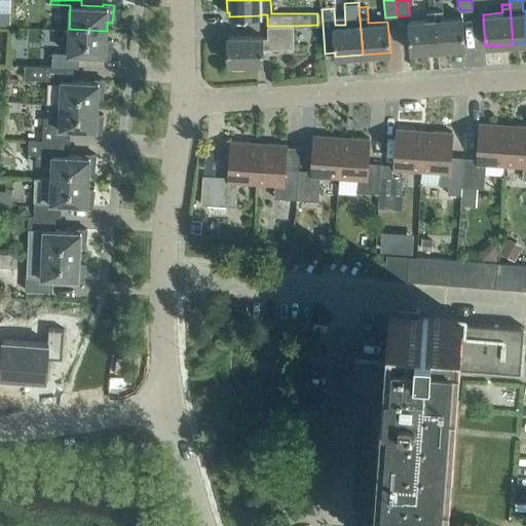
[(438,49),(435,9),(426,10),(427,19),(408,20),(410,51),(438,49)]
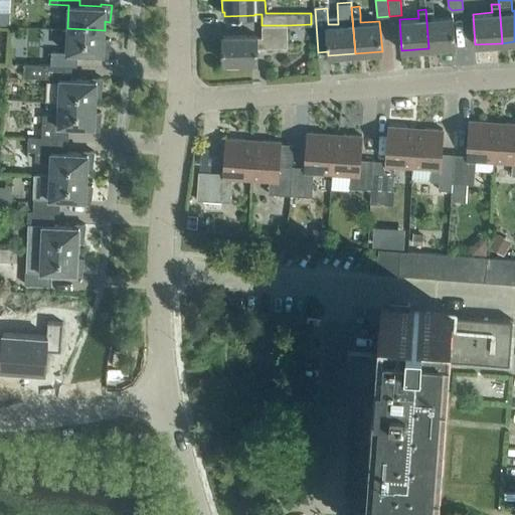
[(434,9),(425,9),(428,48),(456,46),(453,15),(434,16),(434,9)]
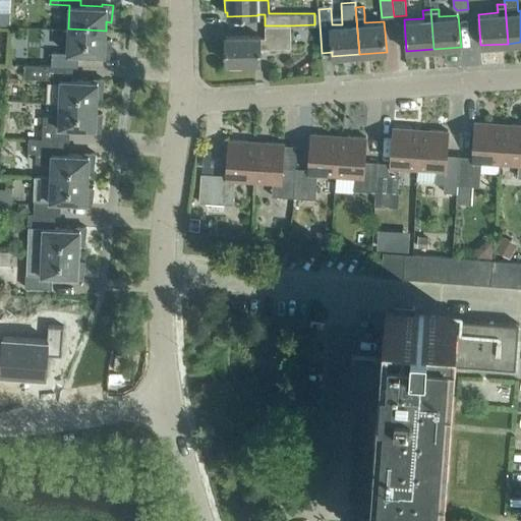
[(0,24),(10,25),(10,12),(0,11),(0,24)]
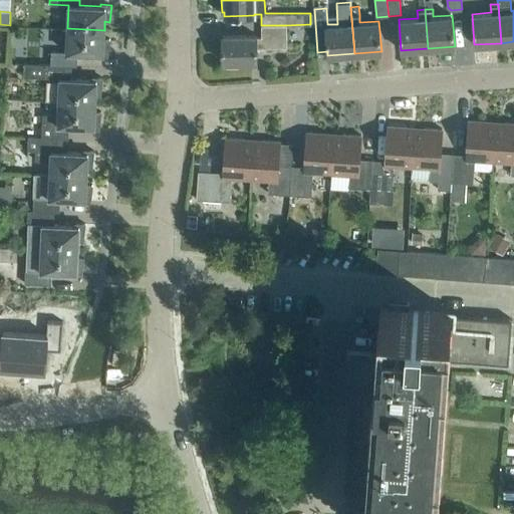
[(257,61),(256,48),(287,47),(286,25),(261,25),(262,37),(256,37),(256,35),(222,35),(223,61),(257,61)]
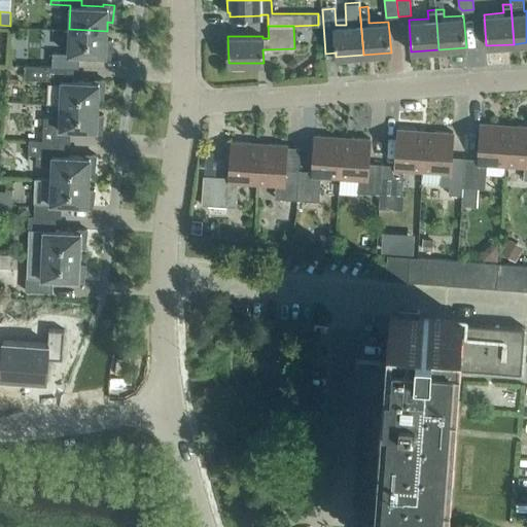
[(110,57),(112,39),(106,39),(107,31),(69,29),(68,53),(53,51),(51,66),(73,67),(78,67),(79,54),(101,55),(101,57),(110,57)]
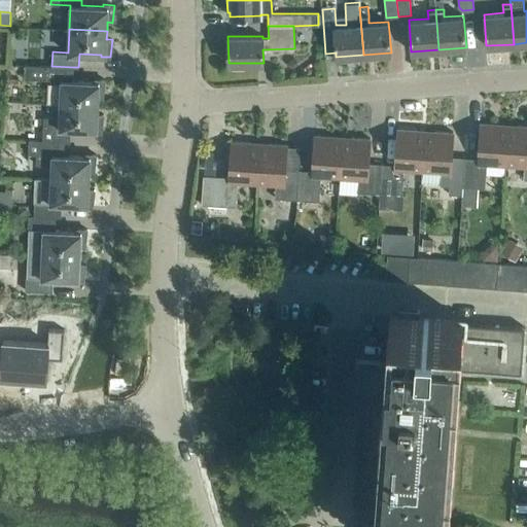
[(103,97),(105,79),(94,79),(94,81),(73,80),(73,67),(51,66),(26,64),(25,78),(50,79),(50,85),(55,90),(54,103),(60,103),(60,104),(98,105),(99,97),(103,97)]
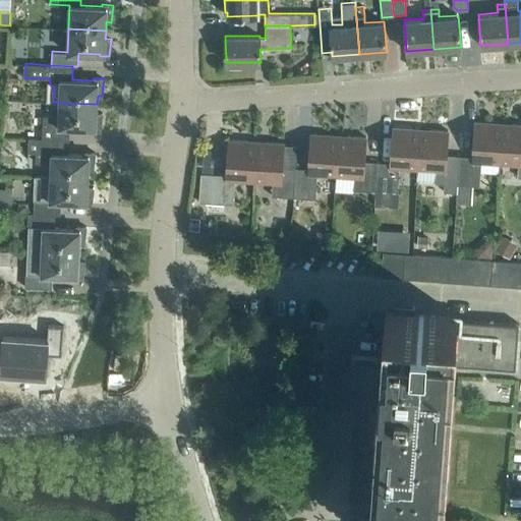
[(101,130),(103,113),(97,113),(97,104),(59,103),(59,116),(43,115),(42,138),(63,140),(69,140),(69,127),(91,128),(91,130),(101,130)]
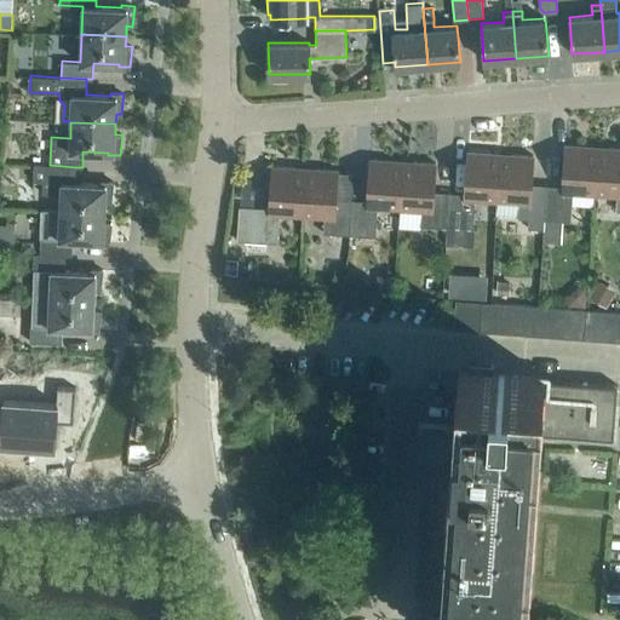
[(595,196),(598,145),(566,144),(563,185),(547,185),(545,222),(572,223),(573,195),(595,196)]
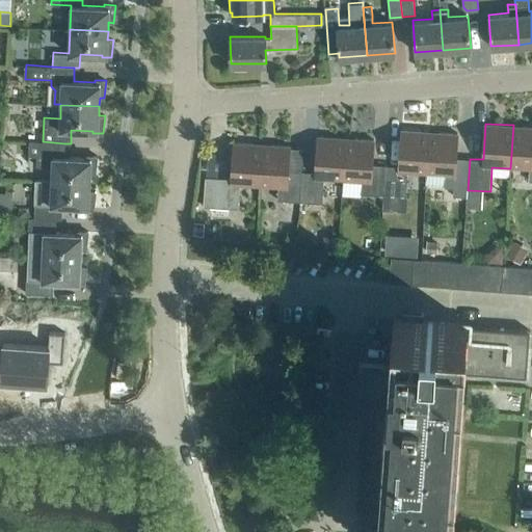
[(531,182),(531,126),(513,125),(510,168),(530,169),(529,182),(531,182)]
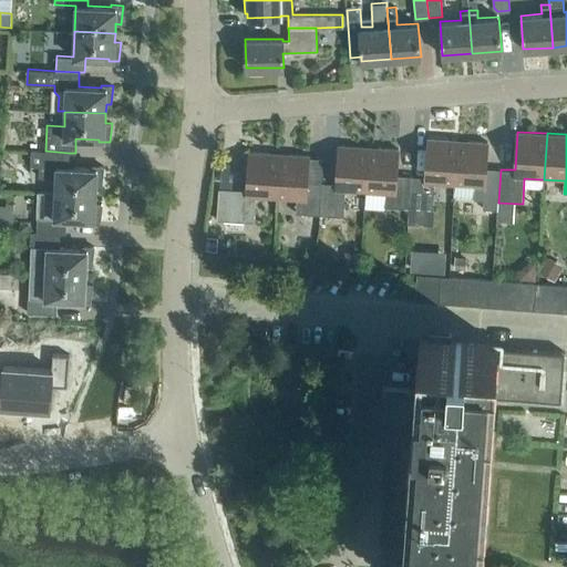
[(454,185),(457,140),(428,137),(425,177),(411,176),(409,209),(433,210),(435,184),(454,185)]
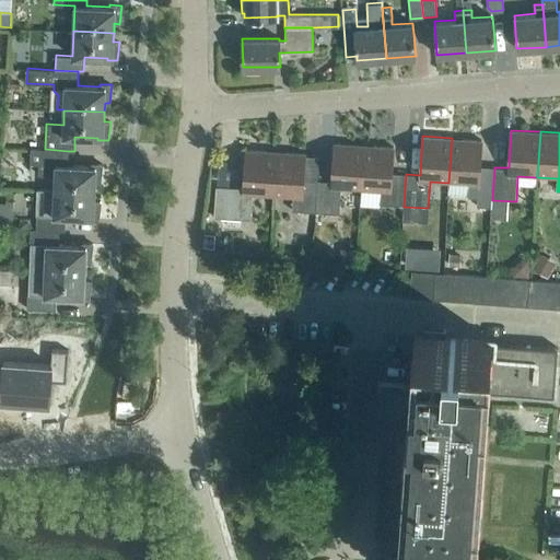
[(492,200),(494,167),(480,166),(481,140),(452,138),(448,183),(447,194),(469,195),(468,198),(478,199),(477,208),(491,209),(492,200)]
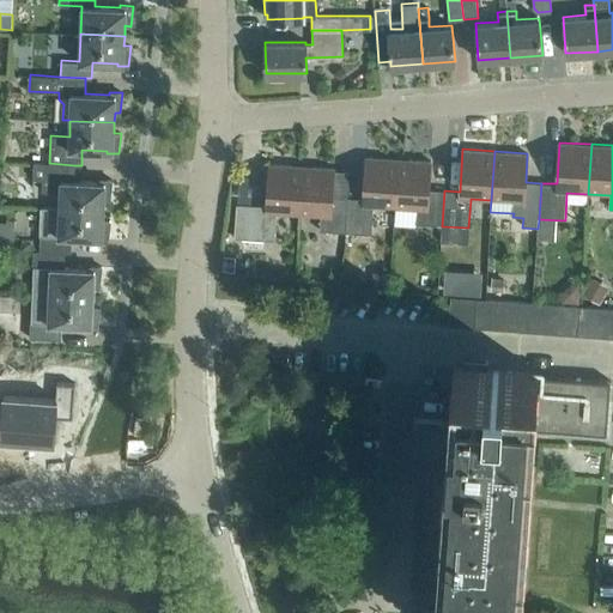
[(395,207),(398,158),(366,157),(363,198),(347,198),(345,232),(371,235),(374,206),(395,207)]
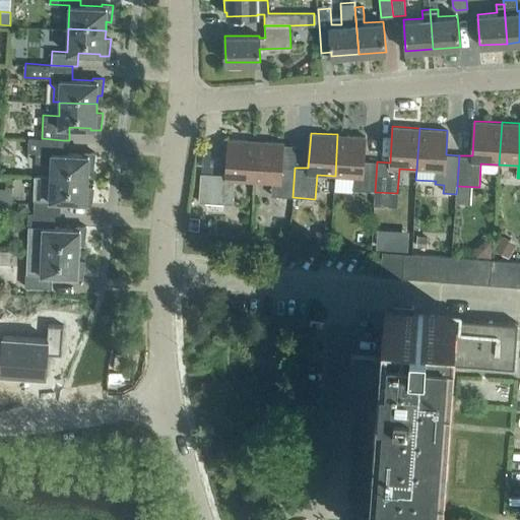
[(375,192),(377,161),(364,160),(365,136),(337,134),(335,176),(353,178),(352,190),(375,192)]
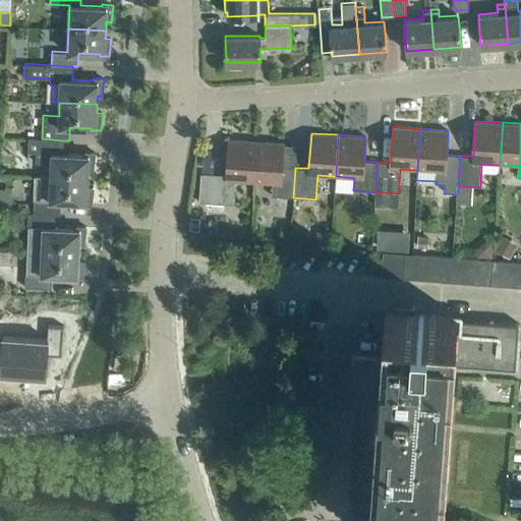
[(94,170),(95,153),(84,152),(84,154),(63,154),(63,140),(42,138),(29,138),(27,152),(36,152),(36,162),(51,163),(51,176),(89,178),(89,170),(94,170)]
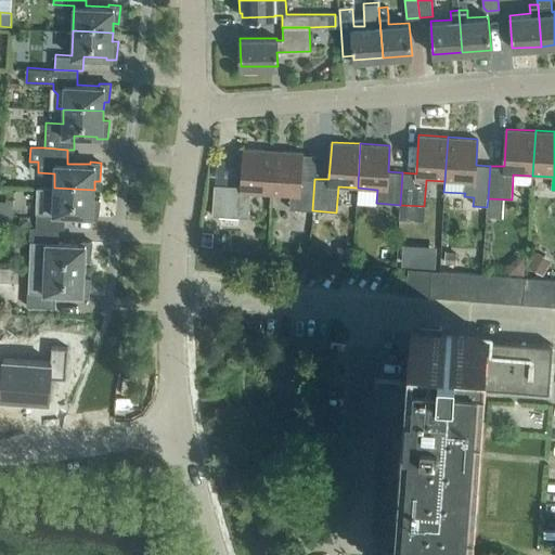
[(270,193),(273,150),(244,147),(241,185),(227,184),(224,216),(248,218),(250,192),(270,193)]
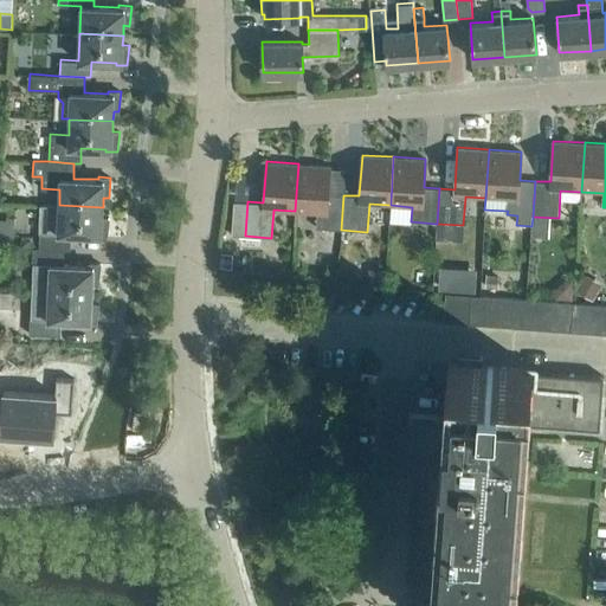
[(341,230),(343,195),(328,194),(330,166),(298,163),(295,211),(317,213),(316,227),(341,230)]
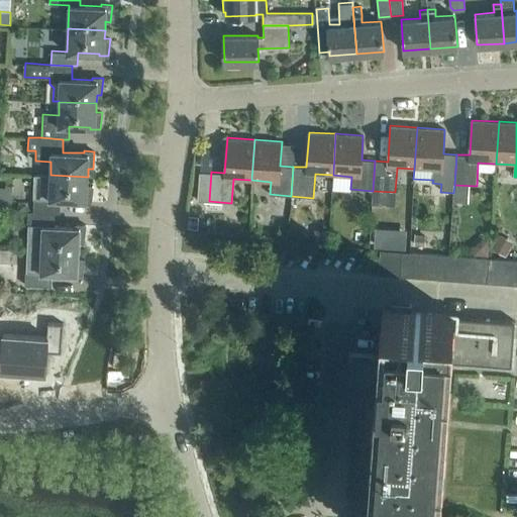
[(91,203),(93,186),(87,185),(88,177),(50,175),(35,174),(33,211),(55,212),(60,213),(61,199),(82,200),(82,202),(91,203)]
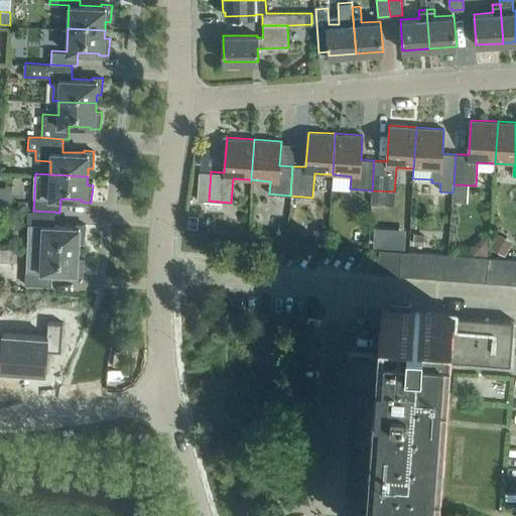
[(468,202),(468,194),(453,192),(453,201),(468,202)]
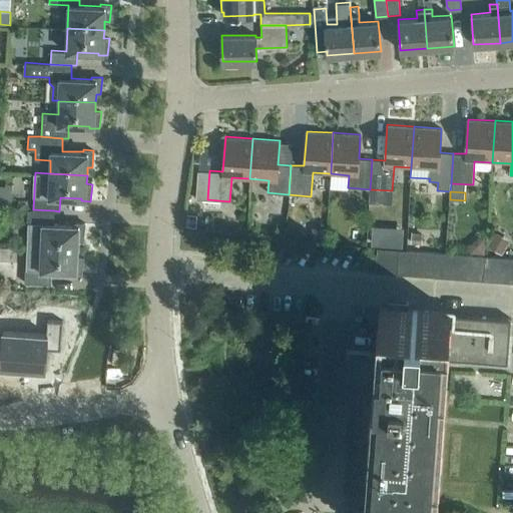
[(83,239),(85,222),(74,222),(74,224),(53,223),(54,210),(33,209),(28,208),(27,222),(28,222),(27,245),(78,248),(78,239),(83,239)]
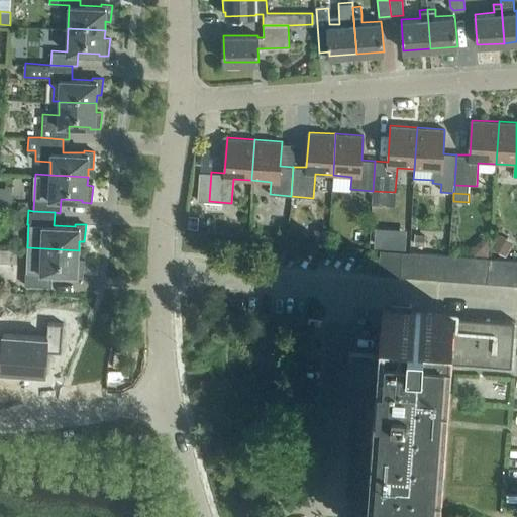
[(374,247),(384,248),(385,229),(376,228),(374,247)]
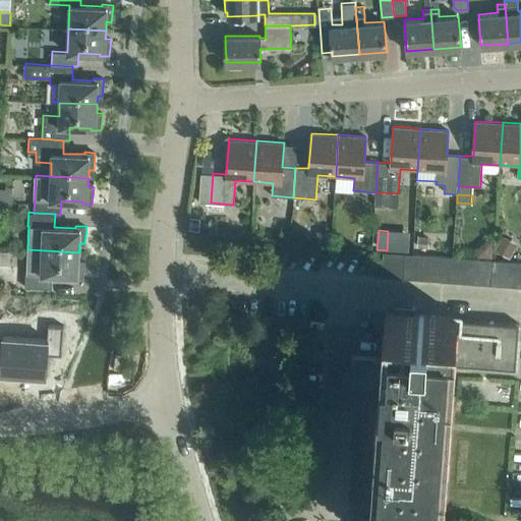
[(331,231),(316,232),(317,242),(331,242),(331,231)]
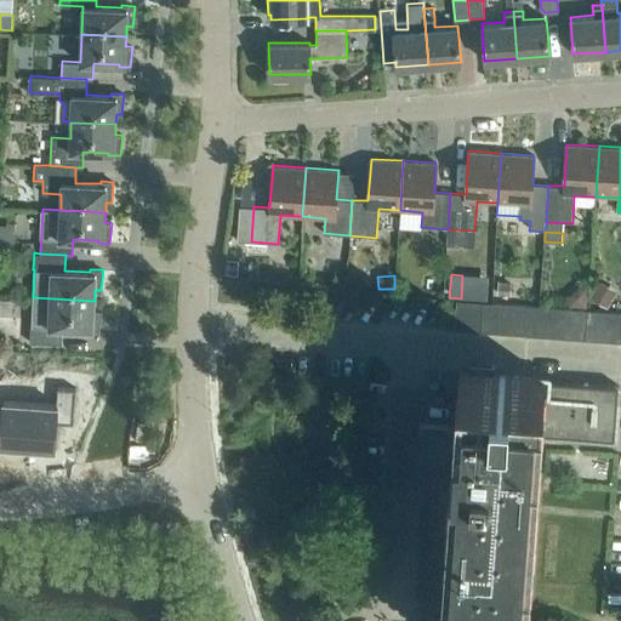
[(507,294),(508,281),(499,280),(497,292),(507,294)]
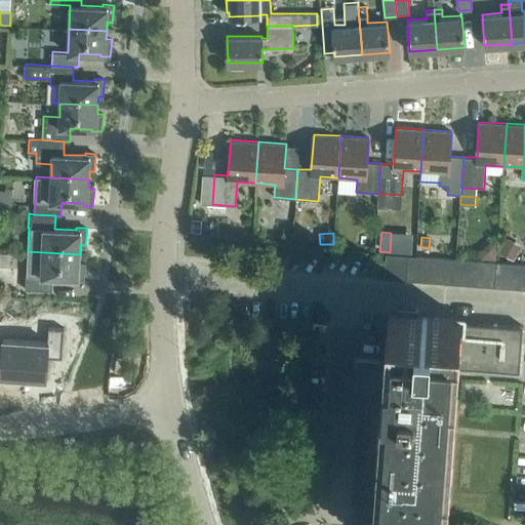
[(521,249),(506,241),(499,251),(515,260),(521,249)]
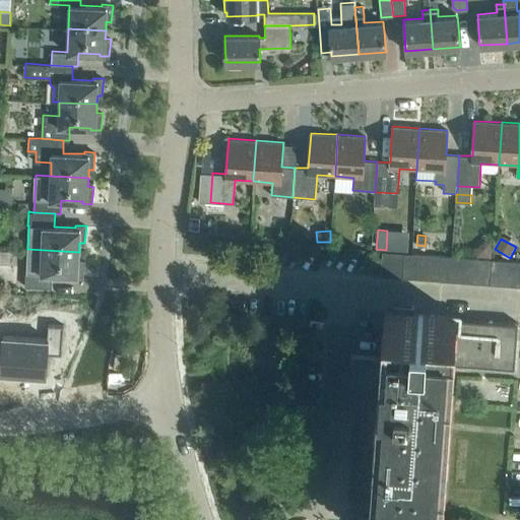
[(492,258),(493,242),(484,241),(477,247),(477,257),(492,258)]
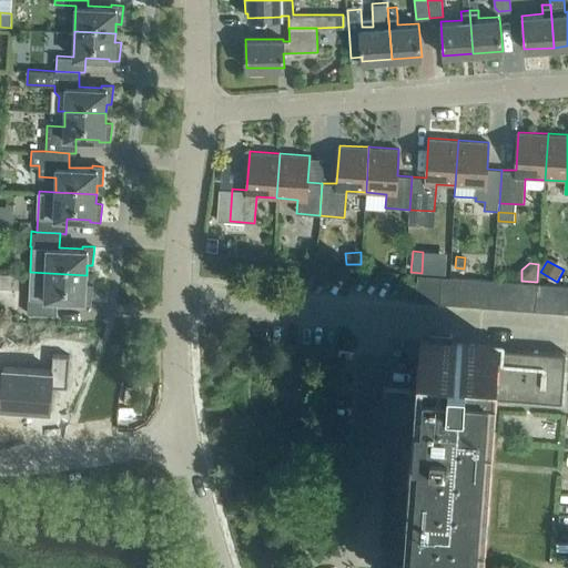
[(90,303),(92,284),(87,284),(87,275),(30,272),(29,297),(28,297),(27,313),(57,314),(57,300),(80,301),(80,303),(90,303)]
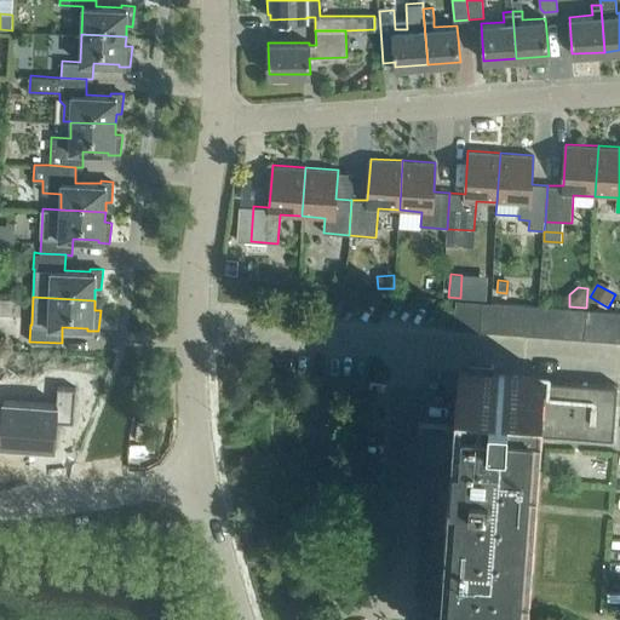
[(584,338),(586,309),(481,300),(478,329),(584,338)]
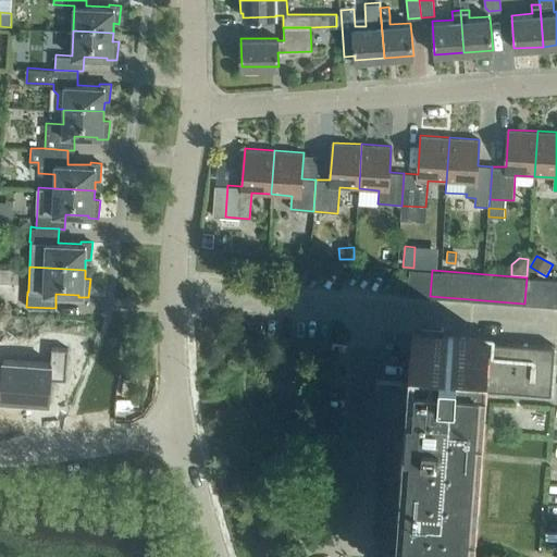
[(537,305),(540,279),(527,277),(524,304),(537,305)]
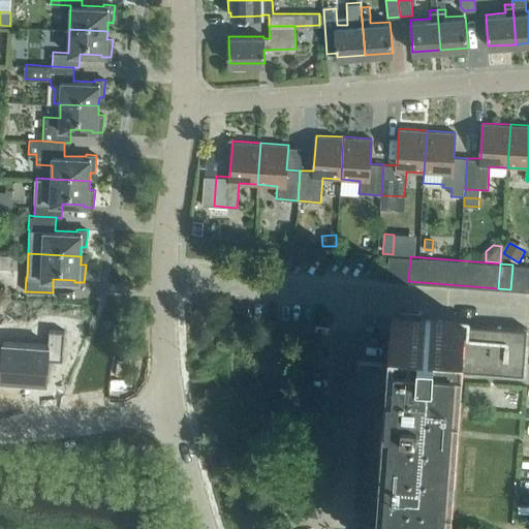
[(523,290),(525,266),(512,265),(510,289),(523,290)]
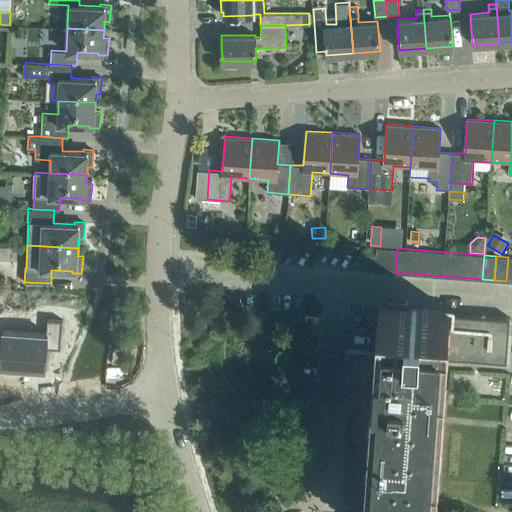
[(16,290),(16,298),(28,299),(28,291),(16,290)]
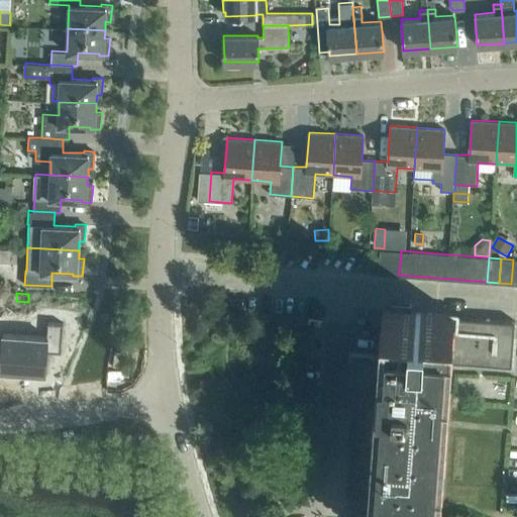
[(63,295),(63,307),(78,307),(79,295),(63,295)]
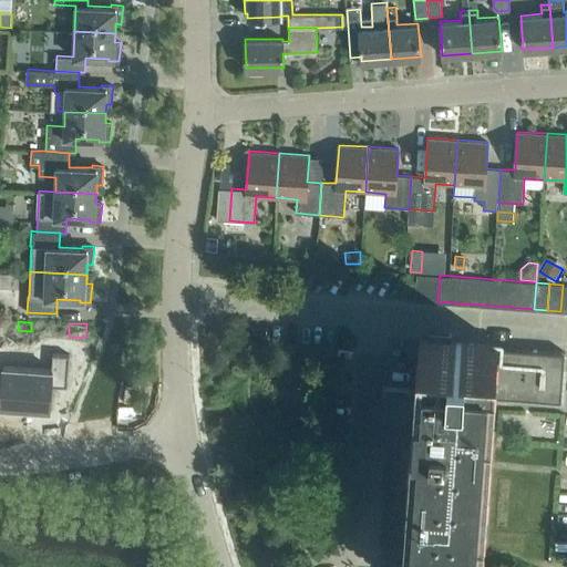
[(383,383),(380,416),(405,419),(406,406),(416,408),(405,552),(409,552),(408,562),(399,560),(398,566),(475,566),(476,556),(480,557),(490,397),(558,401),(562,352),(495,348),(496,346),(421,340),(418,390),(408,390),(408,385),(383,383)]
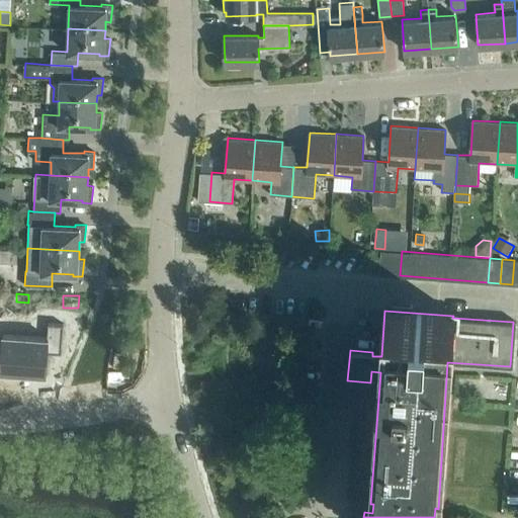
[(3,334),(0,370),(23,372),(25,336),(3,334)]
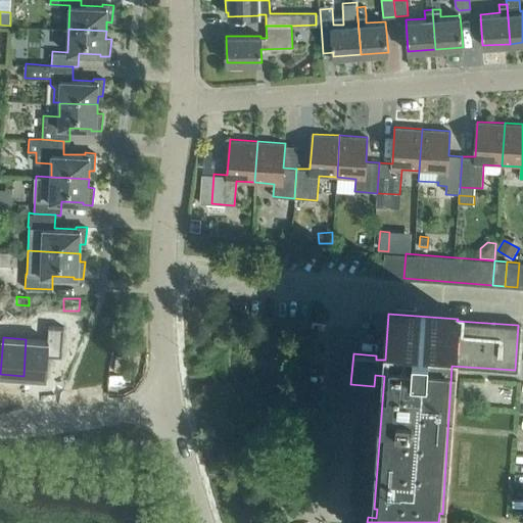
[(26,339),(24,376),(46,378),(47,366),(59,367),(61,341),(49,340),(26,339)]
